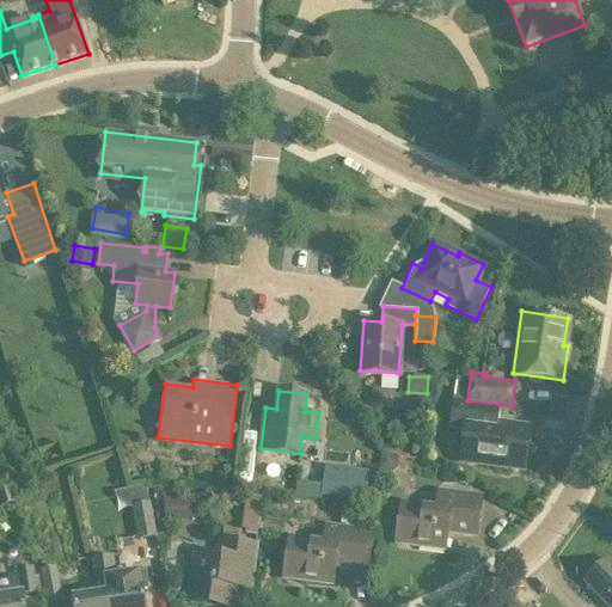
[(526,457),(530,425),(497,421),(499,404),(467,400),(453,398),(450,425),(464,428),(459,458),(510,465),(512,454),(526,457)]
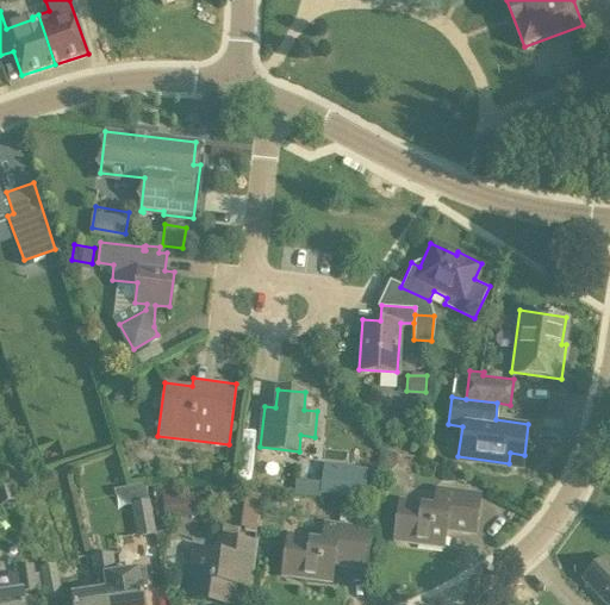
[(323,476),(322,492),(362,498),(365,482),(323,476)]
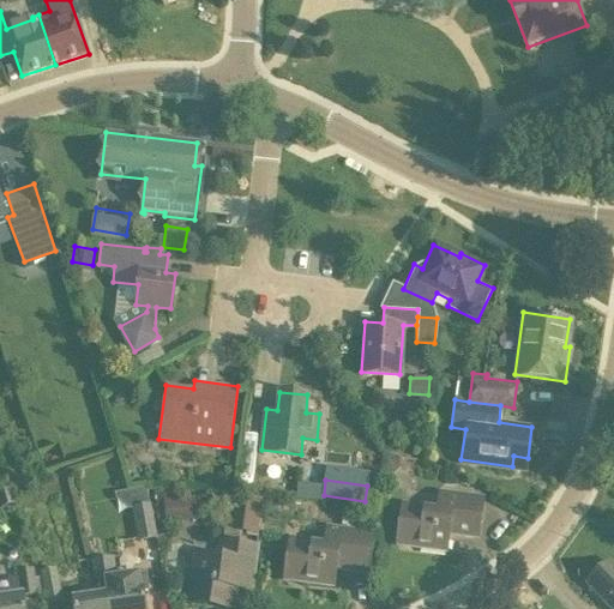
[(305,495),(323,496),(324,482),(299,481),(298,495),(305,495)]
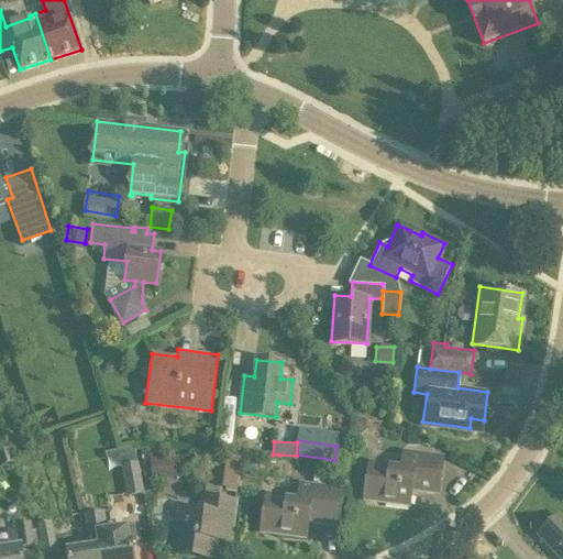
[(11,446),(0,449),(0,462),(1,464),(15,459),(11,446)]
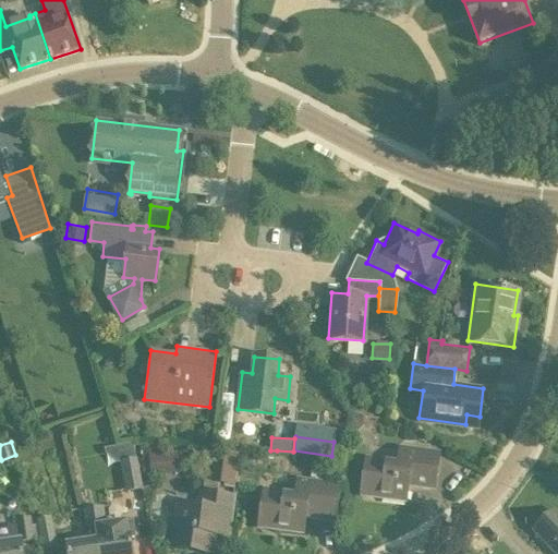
[(149,453),(148,445),(138,446),(142,474),(152,473),(152,476),(179,468),(177,450),(165,452),(149,453)]
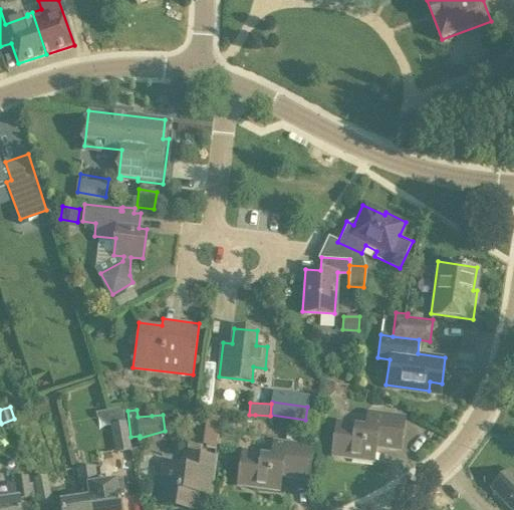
[(375,445),(400,448),(404,417),(368,412),(366,425),(337,421),(333,454),(373,460),(375,445)]
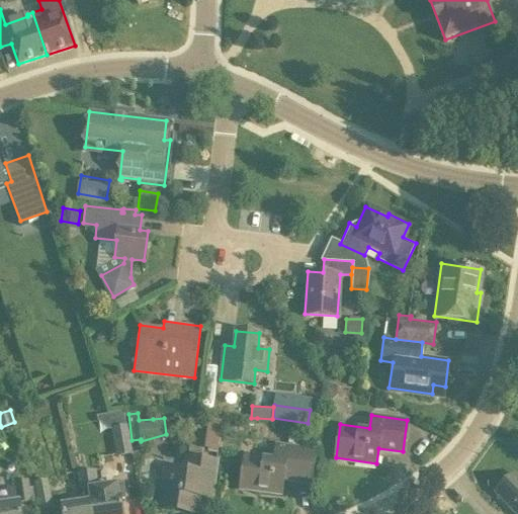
[(208,420),(204,448),(218,450),(222,421),(208,420)]
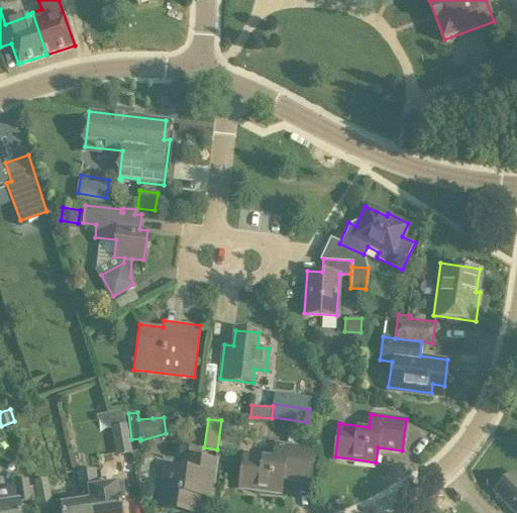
[(111,425),(117,454),(132,451),(126,422),(111,425)]
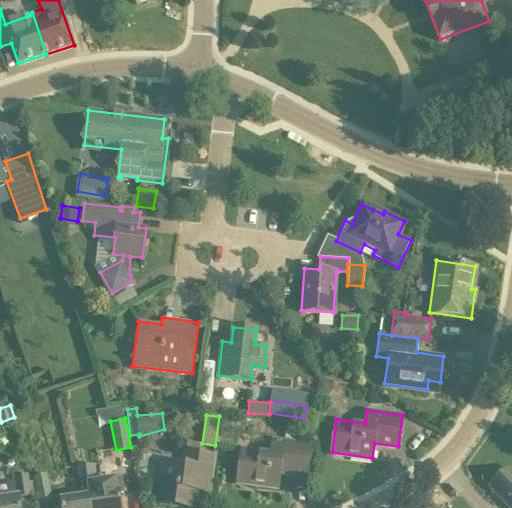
[(238,481),(278,487),(280,472),(304,475),(308,444),(273,439),(271,452),(242,448),(238,481)]
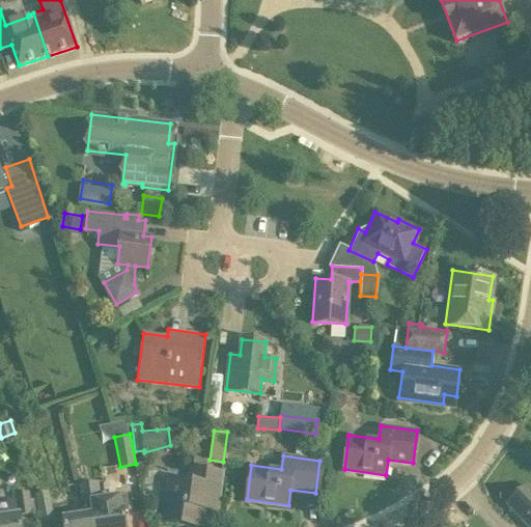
[(148,468),(146,460),(136,462),(137,470),(148,468)]
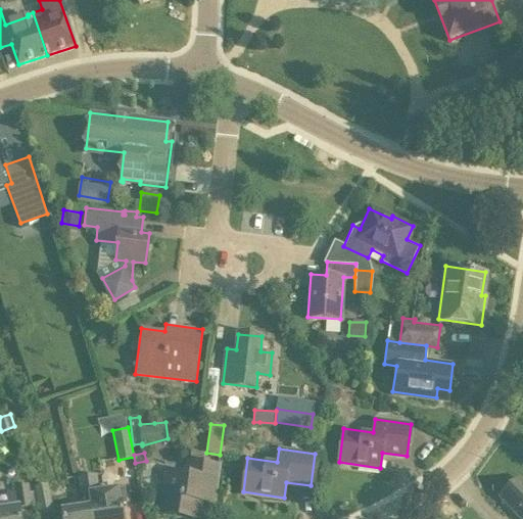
[(199,500),(214,502),(219,464),(189,460),(187,474),(167,471),(161,513),(197,518),(199,500)]
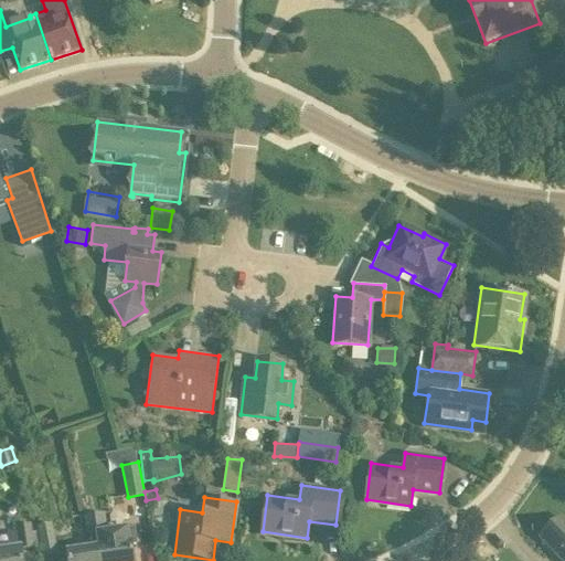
[(132,560),(130,542),(137,541),(135,525),(107,529),(105,510),(84,514),(87,535),(97,532),(99,547),(98,547),(100,560),(132,560)]
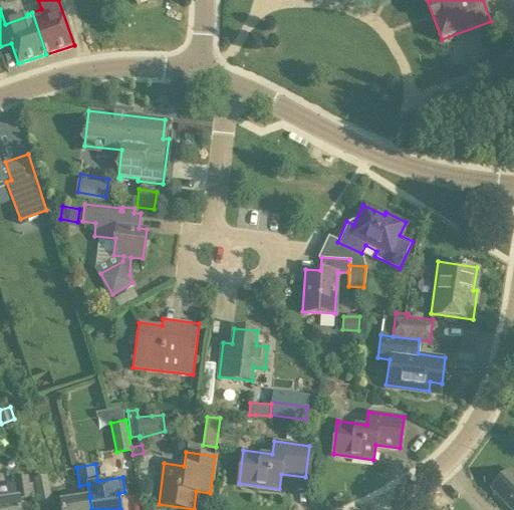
[(513,509),(513,471),(511,468),(491,488),(513,509)]
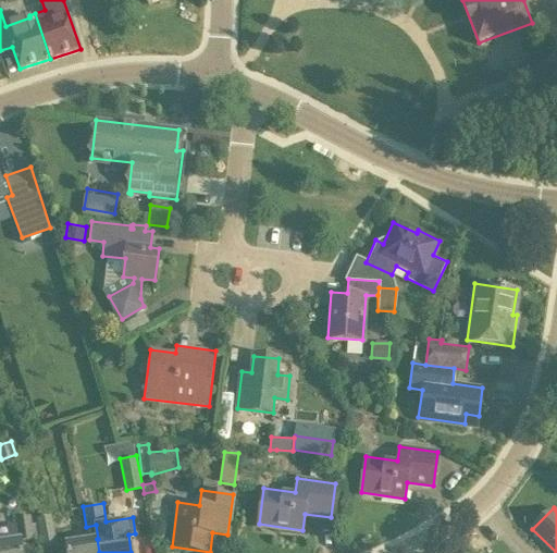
[(22,552),(21,539),(38,537),(36,521),(32,523),(31,514),(15,516),(16,520),(8,521),(9,523),(7,524),(10,541),(0,541),(0,552),(22,552)]
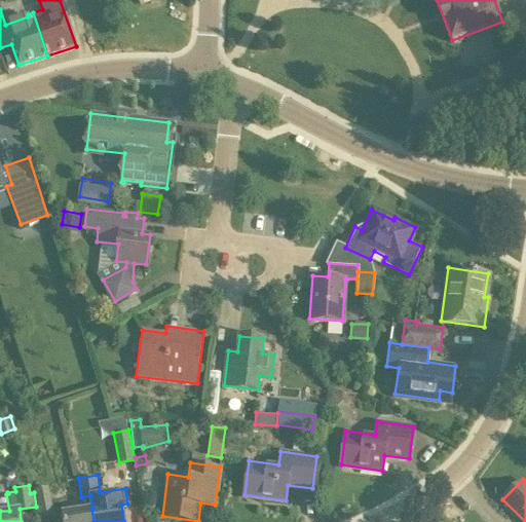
[(34,488),(40,517),(54,515),(48,485),(34,488)]
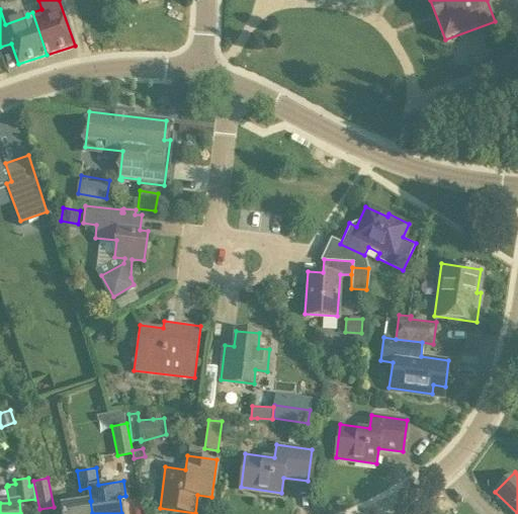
[(92,513),(90,501),(62,505),(62,513),(92,513)]
